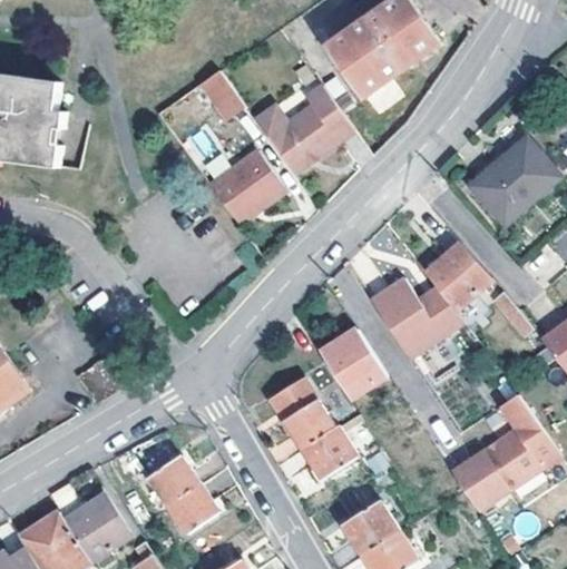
[(392,0),(329,45),(367,98),(441,45),(410,0),(392,0)]
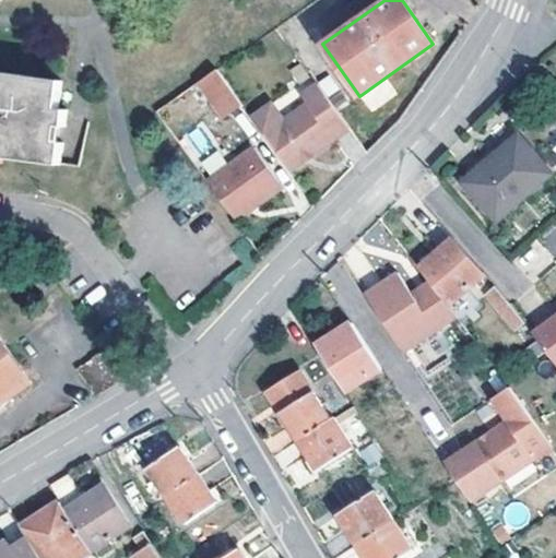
[(240,104),(220,73),(219,73),(216,73),(215,73),(214,72),(214,71),(215,69),(216,68),(215,68),(198,81),(220,111),(227,113),(240,104)]
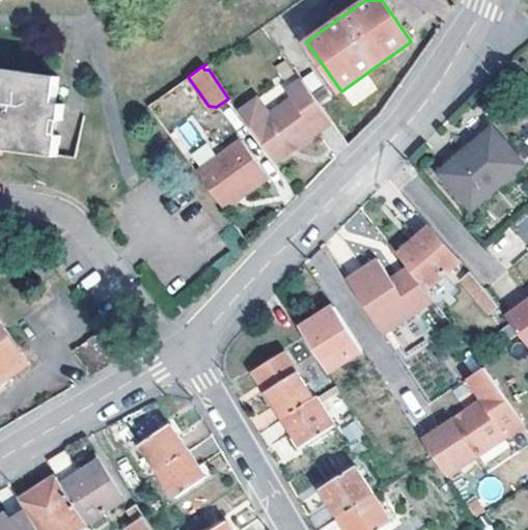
[(0,147),(53,154),(56,135),(51,134),(53,117),(57,118),(60,104),(52,102),(55,76),(0,67),(0,147)]
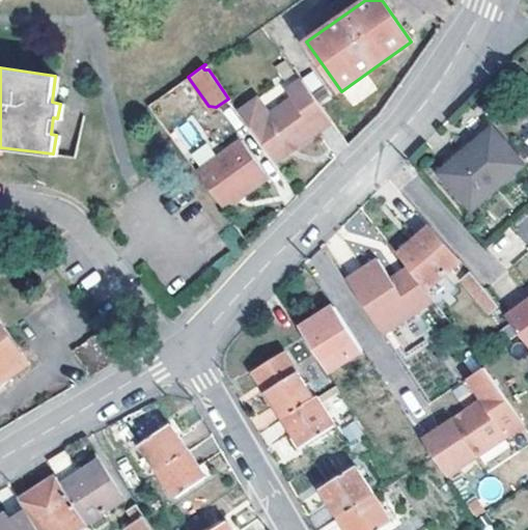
[(257,96),(238,111),(273,161),(332,120),(300,78),(284,88),(290,96),(268,112),(257,96)]
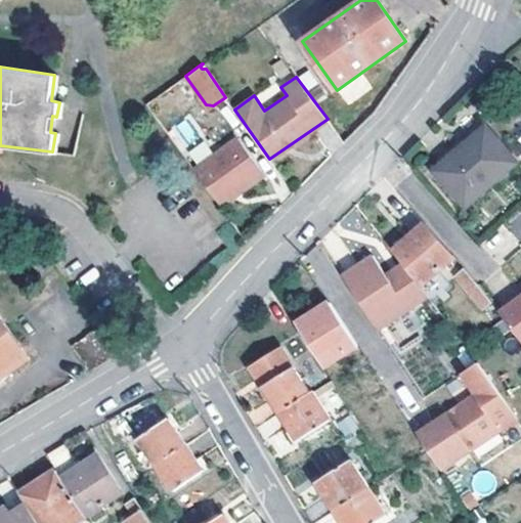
[(484,127),(464,144),(459,138),(450,145),(456,151),(434,171),(464,205),(514,162),(484,127)]
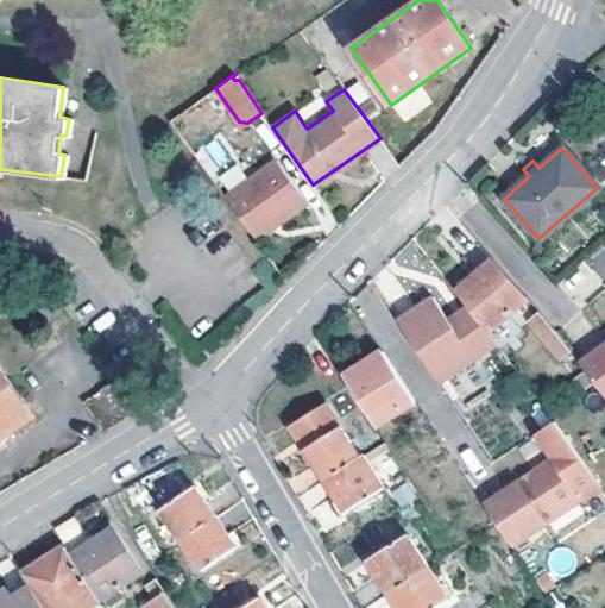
[(277,162),(225,199),(254,242),(269,232),(270,221),(277,217),(281,223),(306,205),(277,162)]
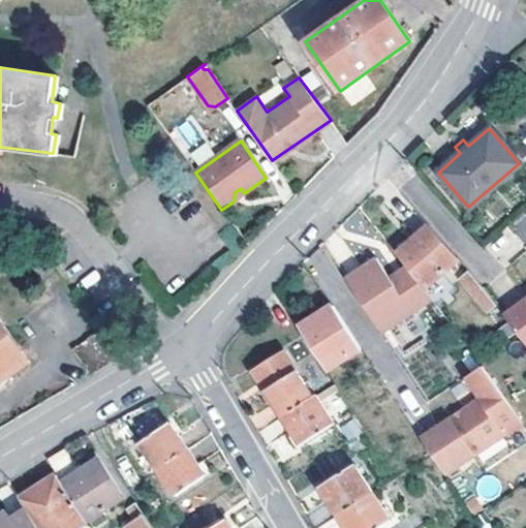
[(235,192),(234,202),(244,193),(241,188),(235,192)]
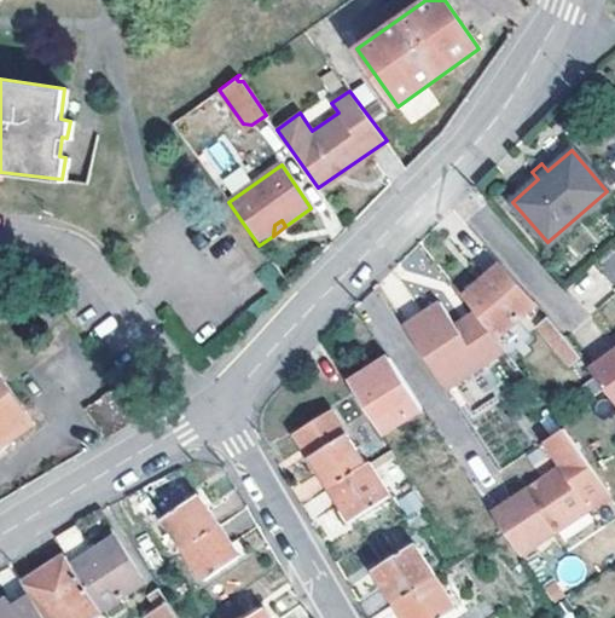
[(499,263),(462,296),(471,310),(493,336),(533,302),(499,263)]
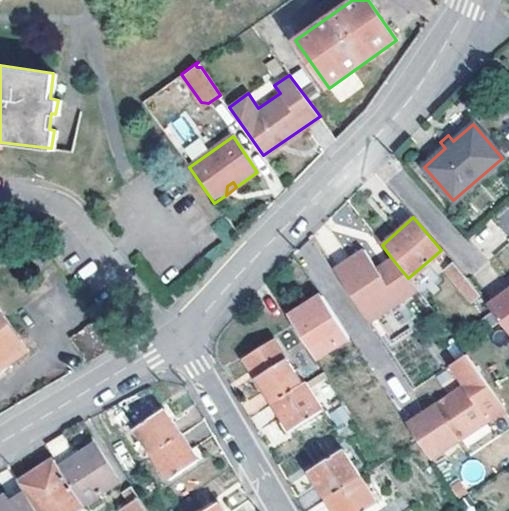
[(359,251),(335,270),(369,323),(416,289),(408,278),(390,256),(372,269),(359,251)]
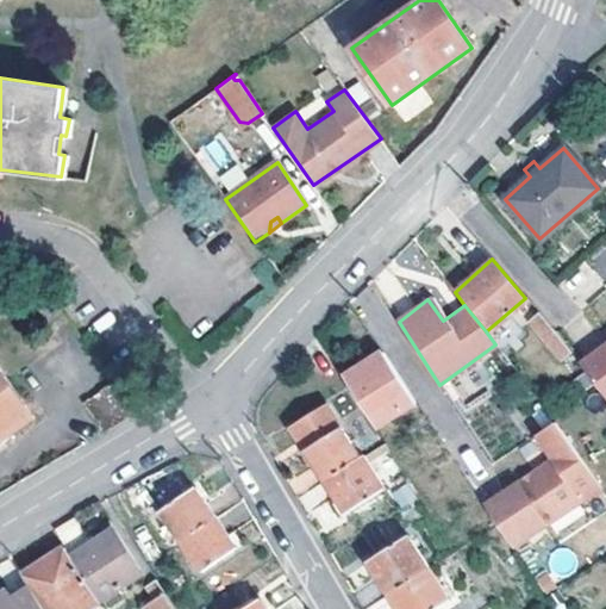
[(570,352),(537,312),(525,322),(558,362),(570,352)]
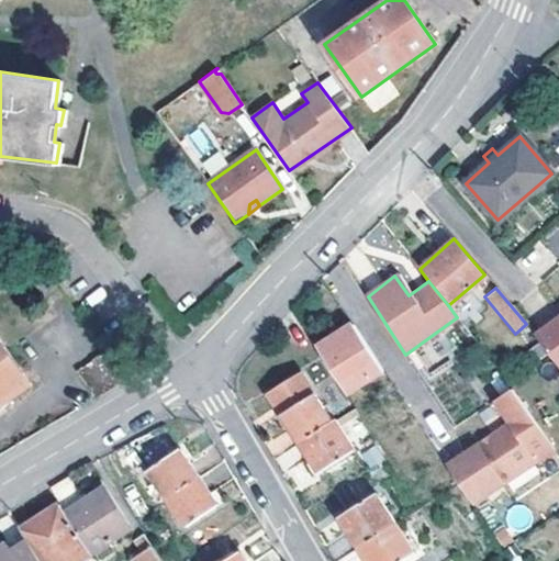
[(558,367),(558,322),(537,338),(558,367)]
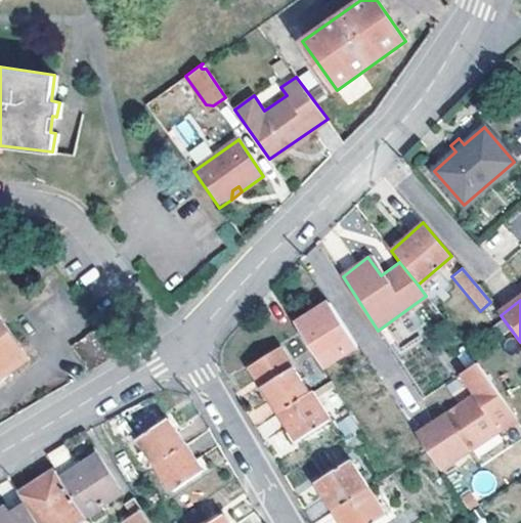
[(295,323),(322,366),(357,345),(329,302),(295,323)]
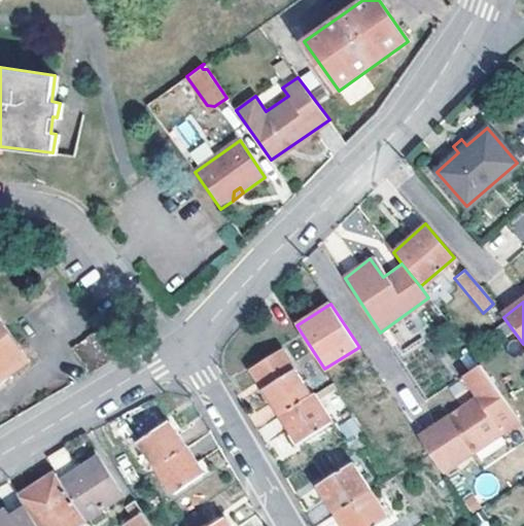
[(0,382),(5,379),(5,377),(29,360),(0,320),(0,382)]
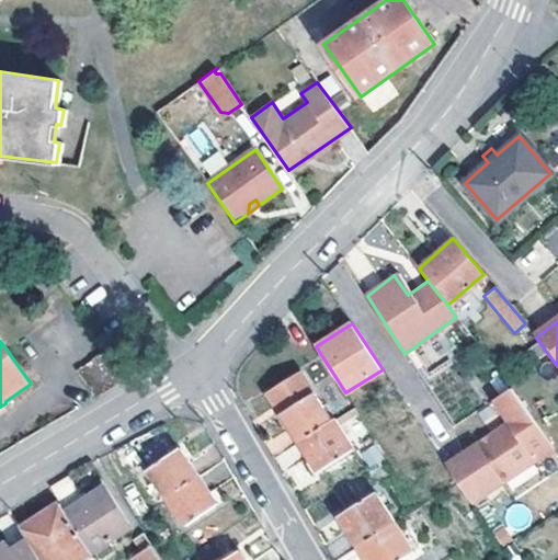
[(123,380),(103,352),(78,369),(95,396),(123,380)]
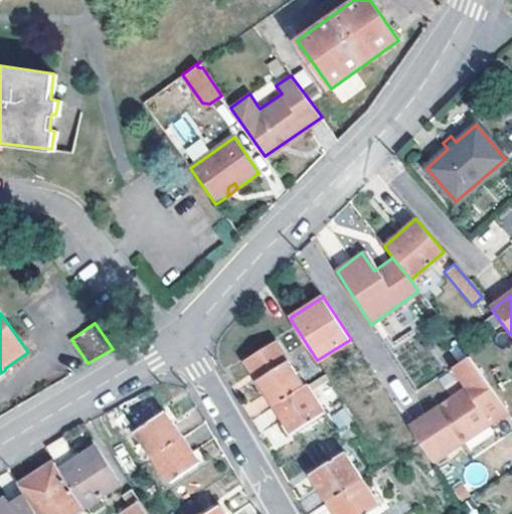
[(274,404),(303,387),(275,340),(245,359),(274,404)]
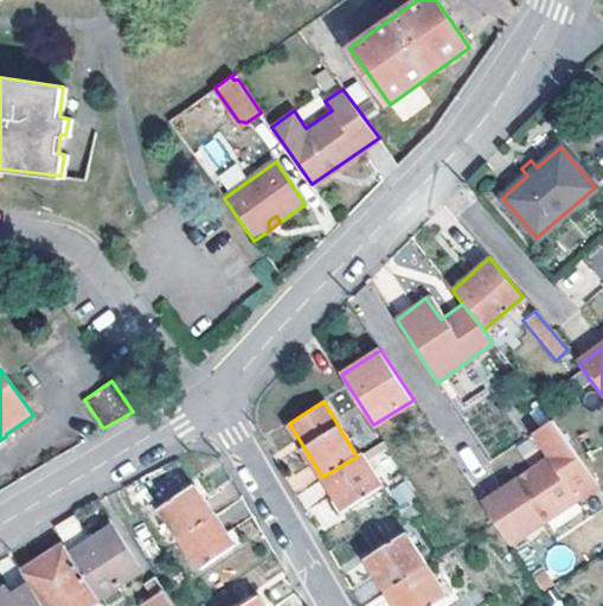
[(515,480),(480,503),(508,546),(597,486),(552,418),(531,432),(549,458),(526,473),(527,474),(517,483),(515,480)]
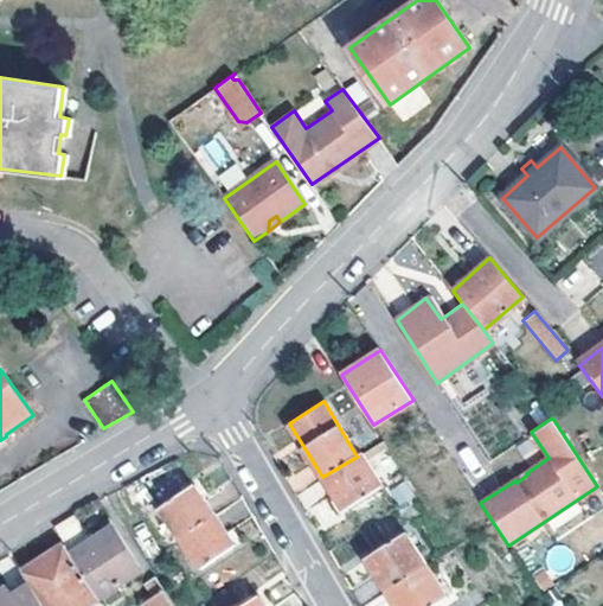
[(357,457),(322,477),(342,509),(380,485),(361,453),(357,457)]
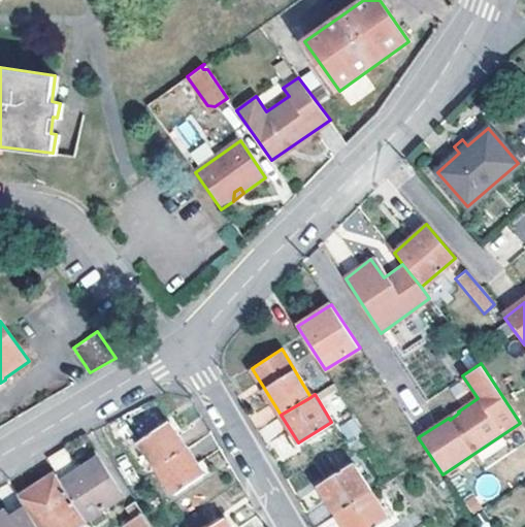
[(458,412),(449,418),(450,420),(459,413),(458,412)]
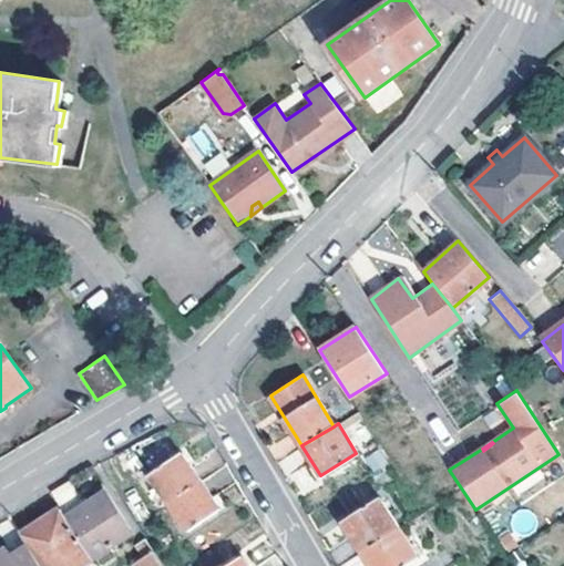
[(379,449),(361,455),(367,471),(385,465),(379,449)]
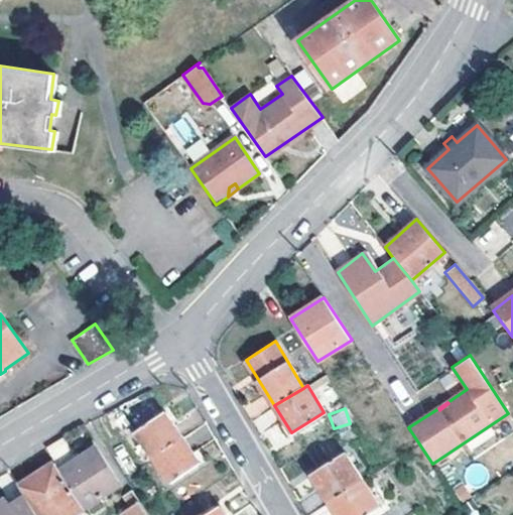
[(136,432),(153,458),(181,438),(164,413),(136,432)]
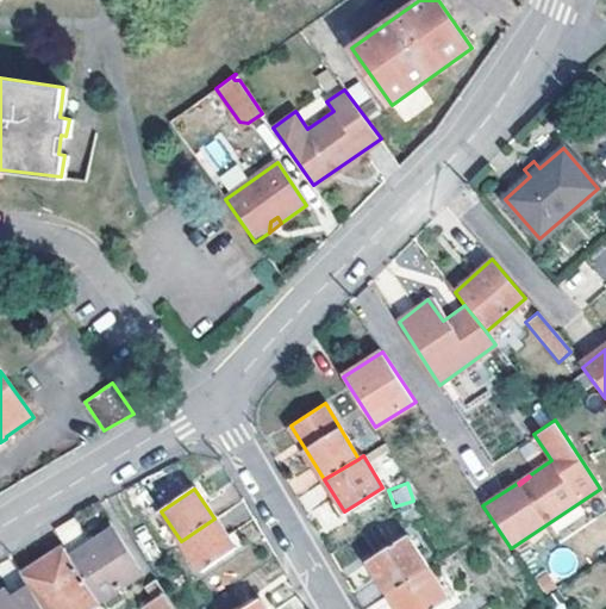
[(89,544),(73,516),(52,529),(64,546),(99,601),(139,573),(111,529),(89,544)]
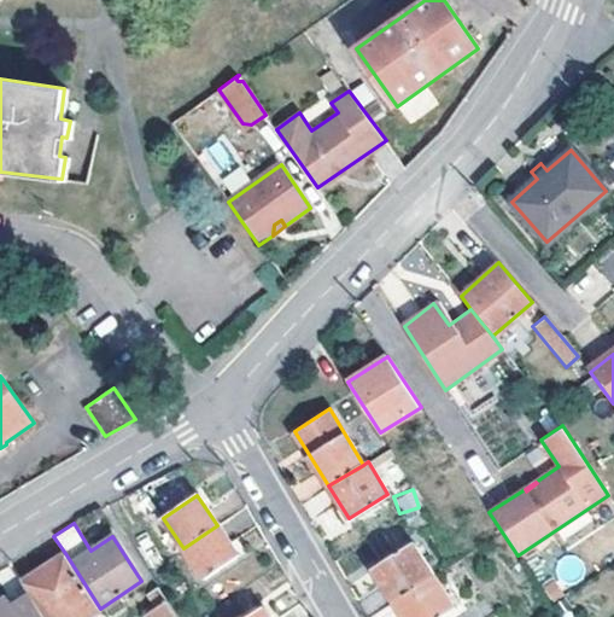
[(217,525),(183,548),(204,577),(238,554),(217,525)]
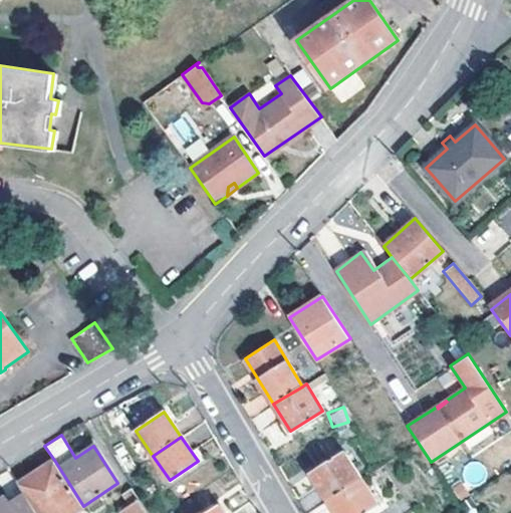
[(327,499),(360,478),(343,452),(310,472),(327,499)]
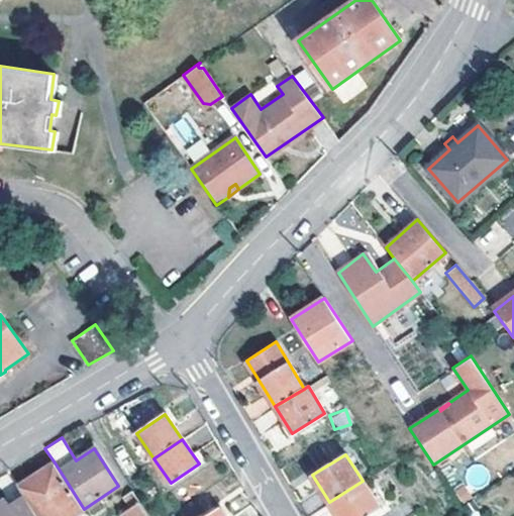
[(75,515),(85,510),(84,509),(55,462),(36,475),(40,480),(22,492),(25,498),(36,515),(75,515)]
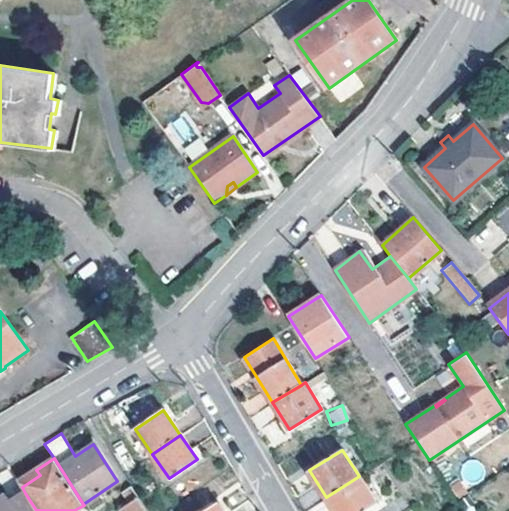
[(40,475),(36,470),(18,481),(22,487),(40,475)]
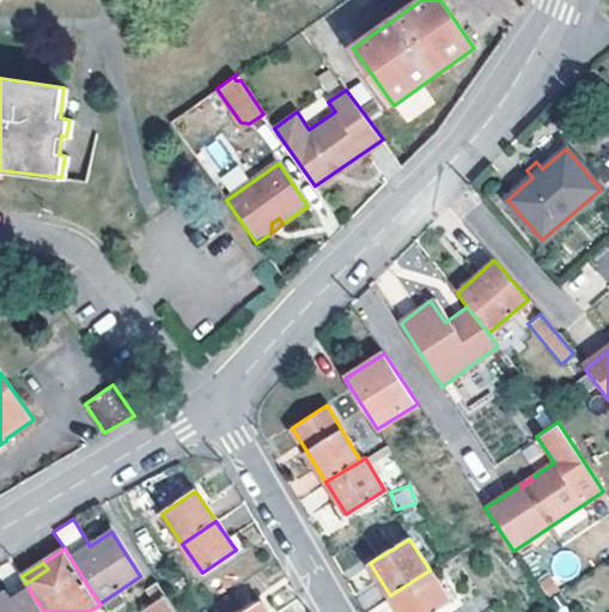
[(430,570),(390,595),(401,611),(436,611),(450,604),(430,570)]
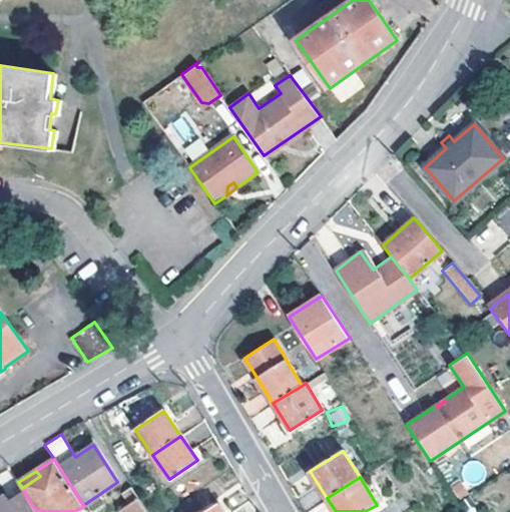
[(144,511),(129,488),(120,493),(128,505),(119,510),(120,511),(144,511)]
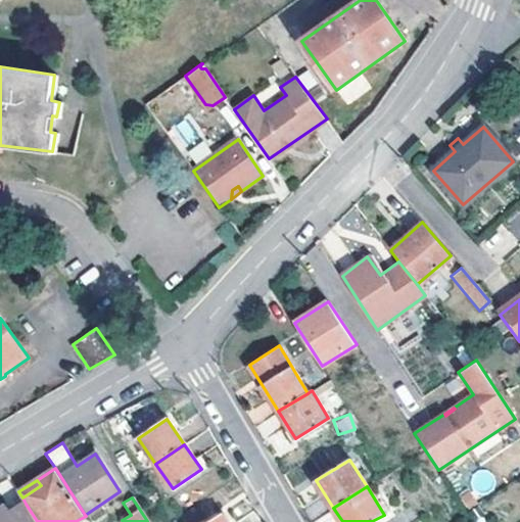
[(37,521),(26,504),(11,513),(7,506),(0,510),(0,521),(37,521)]
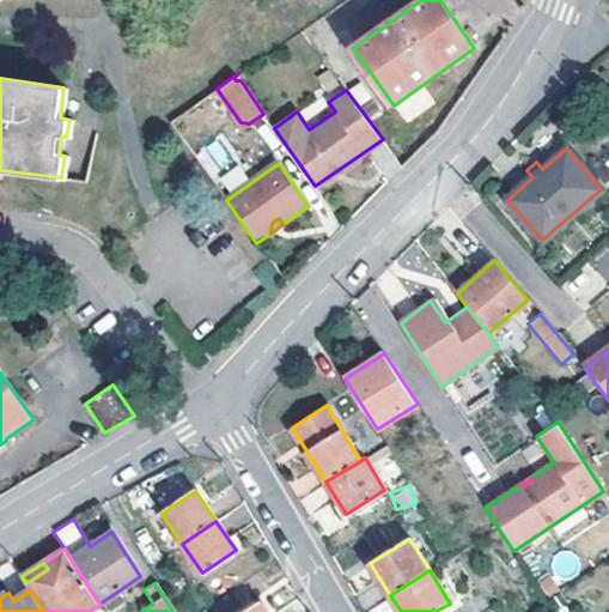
[(389,611),(382,599),(361,611),(389,611)]
